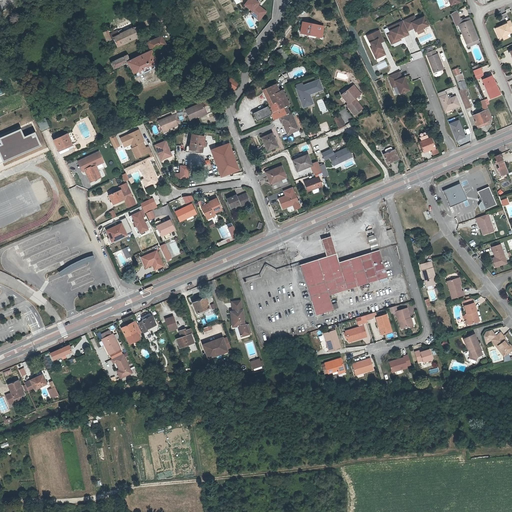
[(260,20),(267,13),(258,7),(260,5),(254,1),(252,0),(250,0),(245,7),(246,8),(253,13),(252,14),(260,20)]
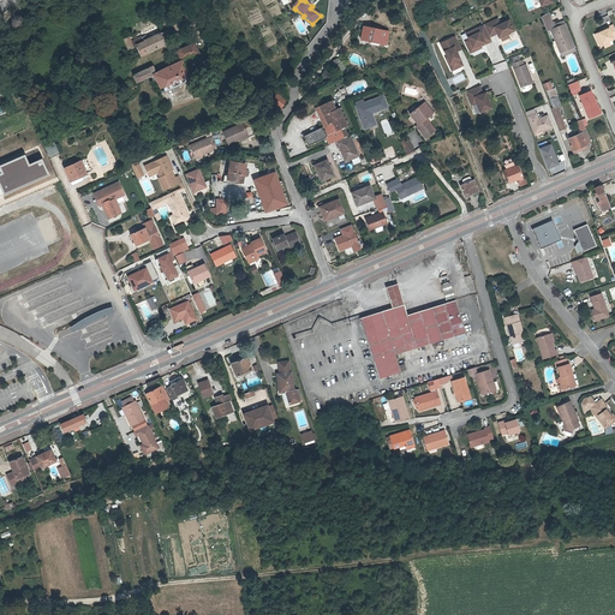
[(560,52),(572,48),(569,39),(571,37),(566,24),(555,28),(549,13),(541,17),(547,31),(553,29),(560,52)]
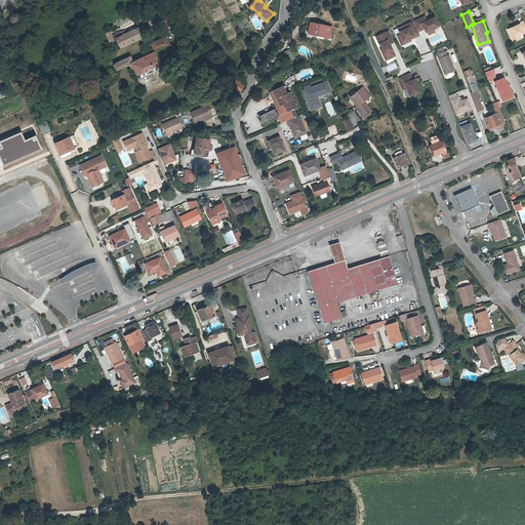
[(426,17),(414,23),(417,31),(425,28),(426,31),(427,34),(428,34),(435,31),(440,29),(436,18),(428,23),(426,17)]
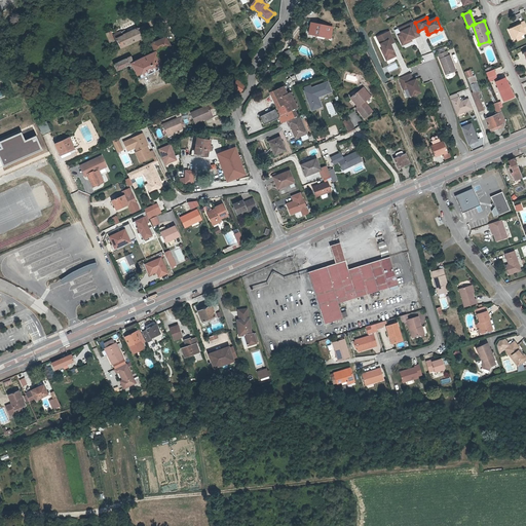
[(512,28),(516,37),(517,37),(518,40),(523,38),(521,35),(525,33),(525,32),(525,24),(524,21),(520,23),(521,24),(517,25),(512,28)]
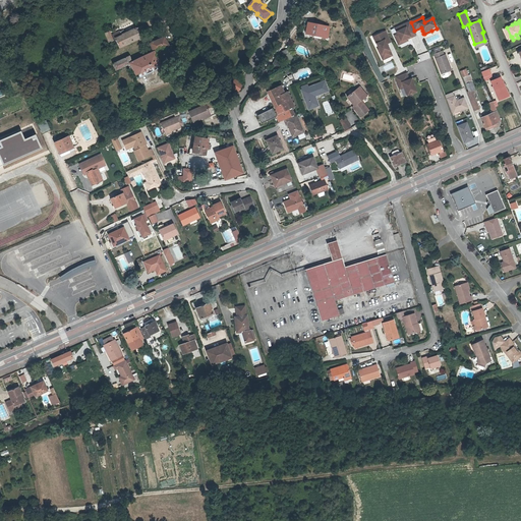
[(304,31),(309,33),(309,35),(324,40),(327,30),(308,22),(304,31)]
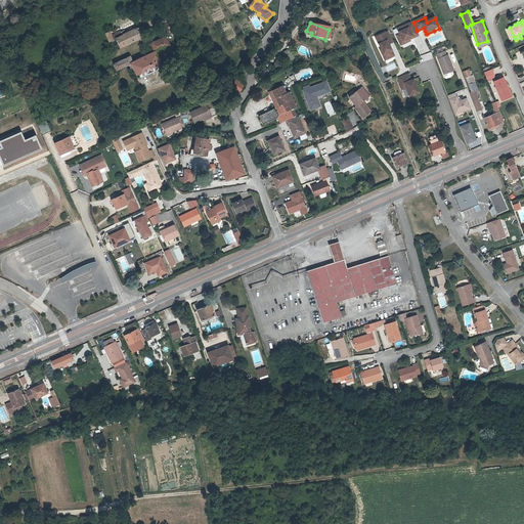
[(413,23),(398,29),(400,34),(396,35),(400,43),(412,38),(413,39),(420,36),(418,33),(417,31),(413,23)]
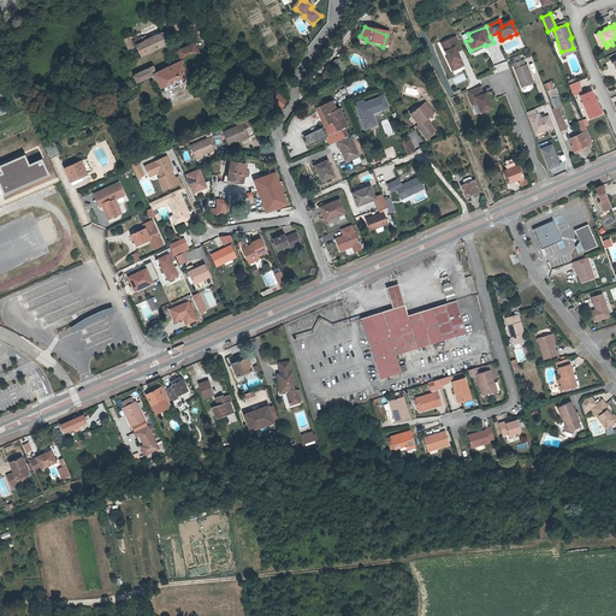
[(135,46),(140,57),(165,46),(160,35),(148,41),(146,37),(141,39),(140,35),(128,40),(128,39),(123,40),(128,49),(135,46)]
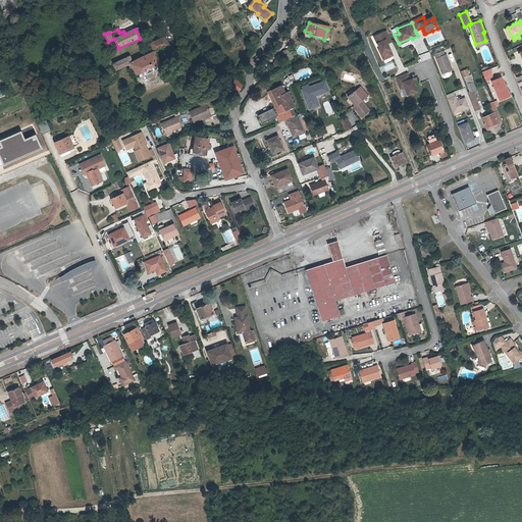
[(386,31),(374,37),(379,49),(378,50),(380,55),(383,54),(385,59),(393,56),(387,44),(392,42),(386,31)]
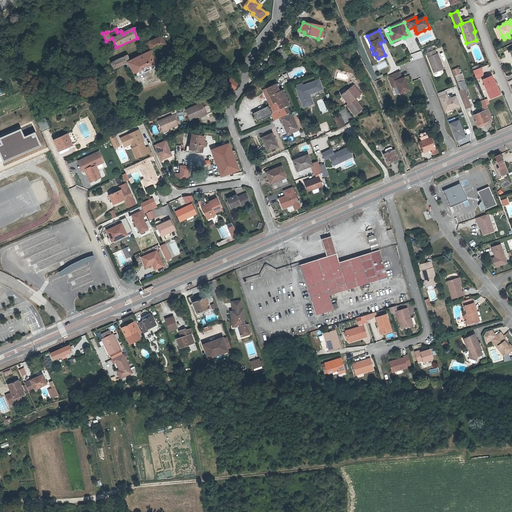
[(127,64),(134,78),(158,67),(152,52),(165,46),(161,37),(148,44),(151,51),(129,62),(126,56),(121,59),(121,58),(117,59),(118,60),(116,61),(115,60),(114,61),(112,62),(113,63),(111,64),(113,70),(127,64)]
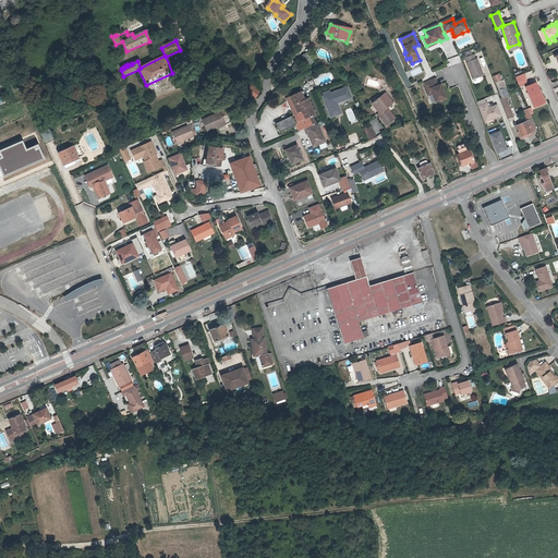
[(307,65),(313,61),(307,51),(301,56),(307,65)]
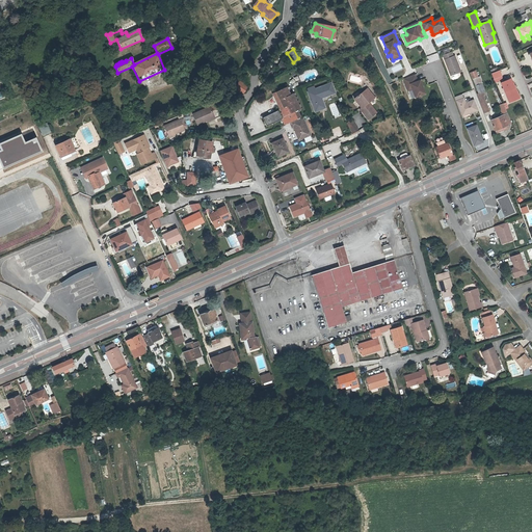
[(457,65),(459,65),(455,56),(454,57),(452,52),(444,55),(451,76),(457,74),(459,73),(457,65)]
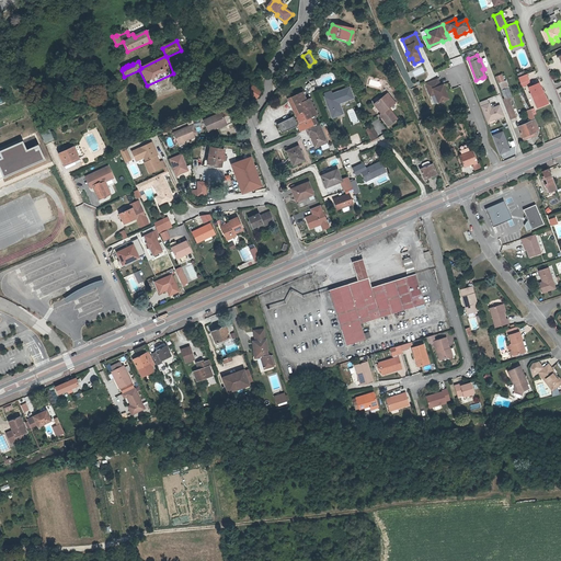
[(461,56),(448,59),(450,67),(464,64),(461,56)]
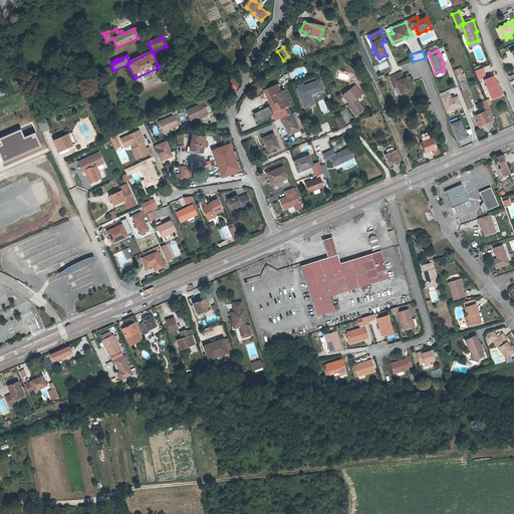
[(482,68),(475,71),(478,77),(485,74),(483,68),(482,68)]
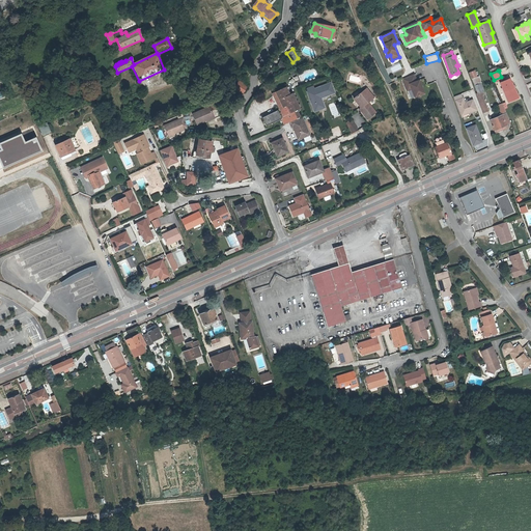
[(414,76),(401,80),(404,86),(408,85),(410,90),(411,90),(414,99),(423,94),(419,81),(416,82),(414,76)]
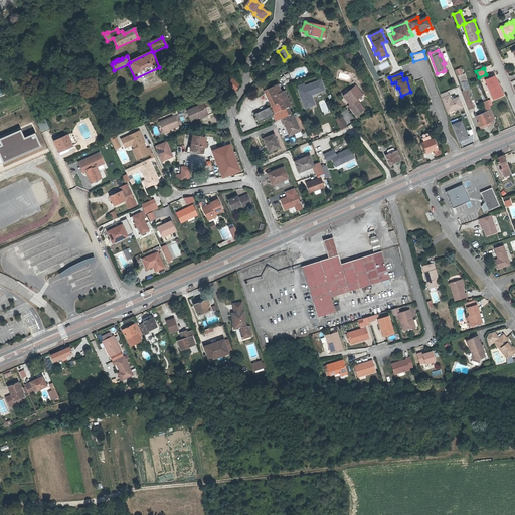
[(461,82),(467,80),(464,73),(458,75),(461,82)]
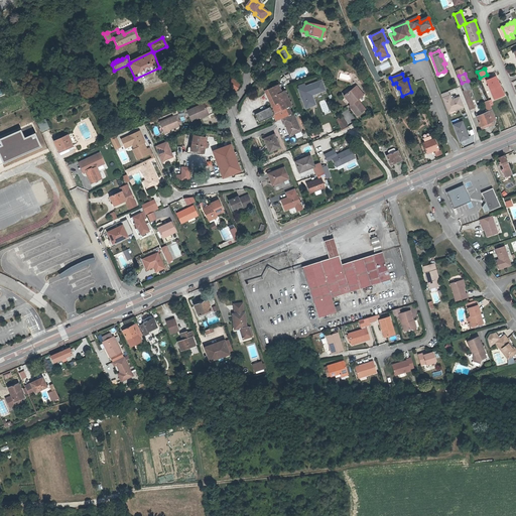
[(500,87),(497,81),(496,77),(487,81),(494,99),(504,95),(501,87),(500,87)]
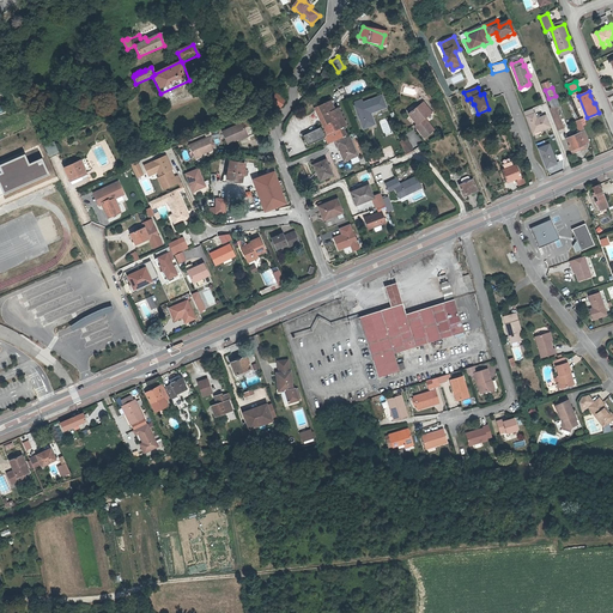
[(420,127),(418,128),(424,137),(426,135),(435,129),(425,117),(435,110),(432,107),(431,107),(425,101),(426,99),(422,95),(417,98),(420,104),(410,113),(417,123),(420,127)]
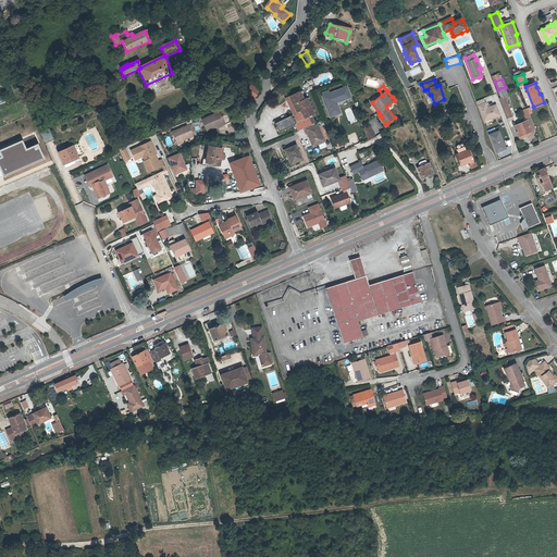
[(505,87),(498,89),(502,97),(508,95),(505,87)]
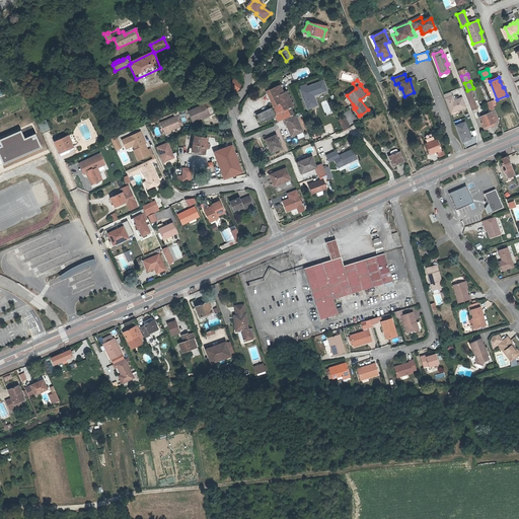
[(303,91),(301,91),(308,109),(316,106),(313,97),(315,97),(324,93),(324,91),(327,90),(325,82),(309,88),(303,91)]
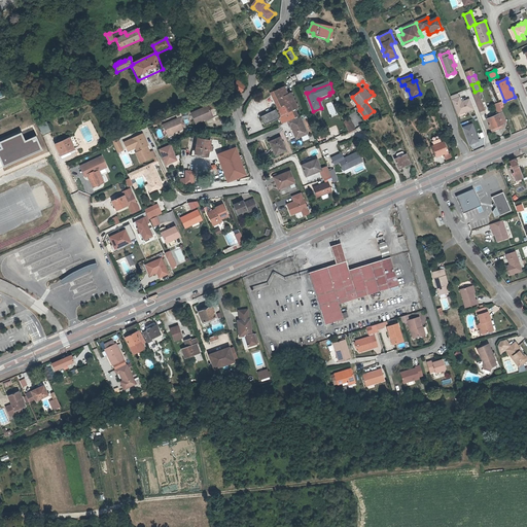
[(287,120),(299,116),(295,109),(299,108),(291,93),(289,94),(288,94),(285,86),(272,92),(276,100),(277,99),(282,110),(280,111),(278,112),(276,110),(260,117),(264,125),(280,117),(282,124),(287,120)]
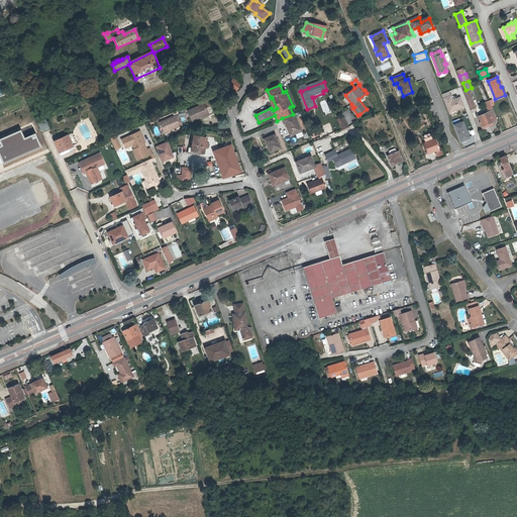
[(472,88),(466,90),(464,91),(472,109),(476,107),(470,89),(472,88)]
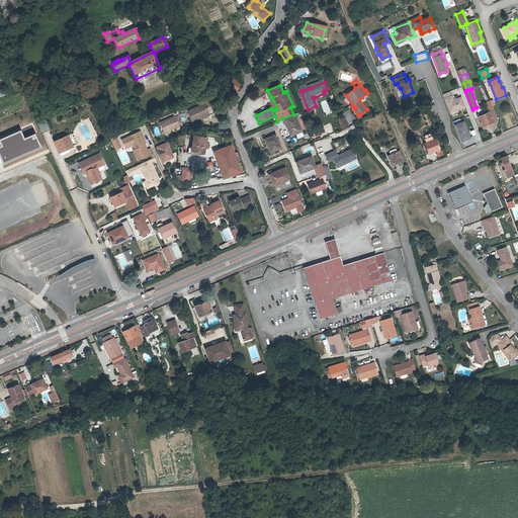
[(457,108),(458,110),(465,107),(462,97),(454,100),(452,96),(445,98),(450,111),(457,108)]
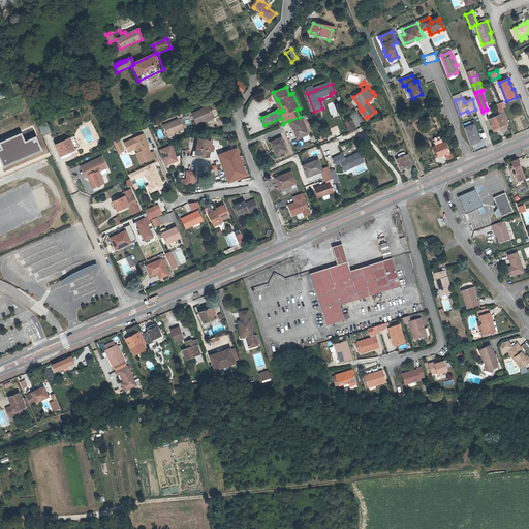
[(199,122),(209,118),(209,117),(217,114),(213,104),(195,112),(199,122)]
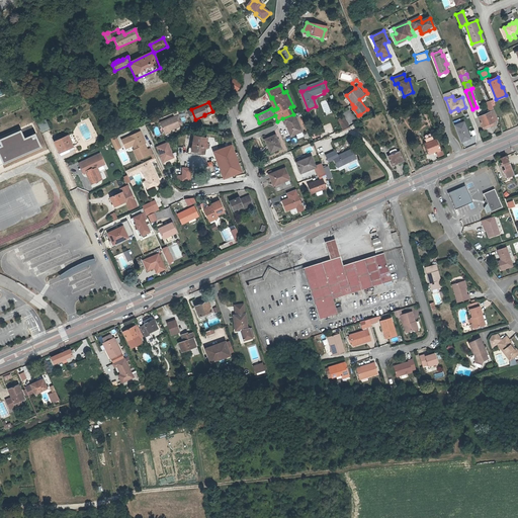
[(498,117),(494,108),(478,115),(483,126),(494,122),(493,119),(498,117)]
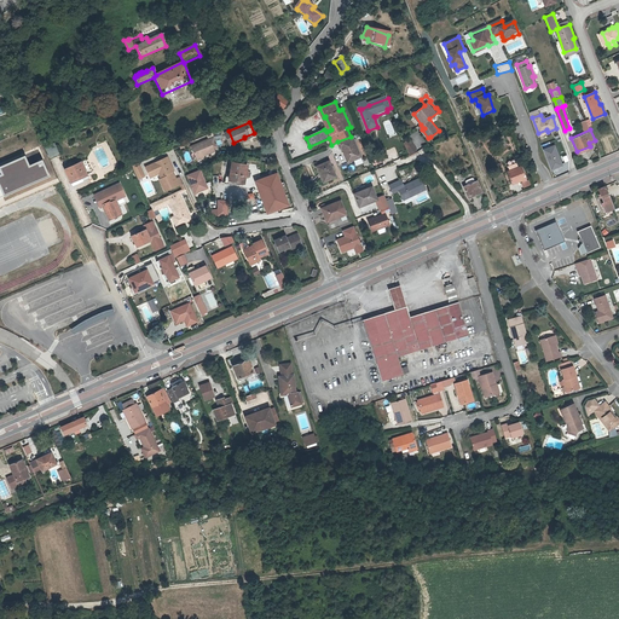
[(362,156),(352,136),(351,137),(337,142),(340,148),(342,148),(346,156),(347,155),(351,161),(362,156)]
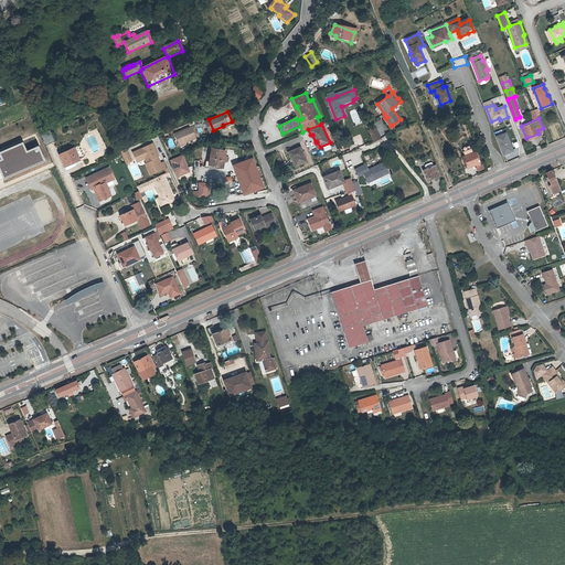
[(196,125),(176,134),(180,145),(196,138),(195,136),(200,135),(196,125)]
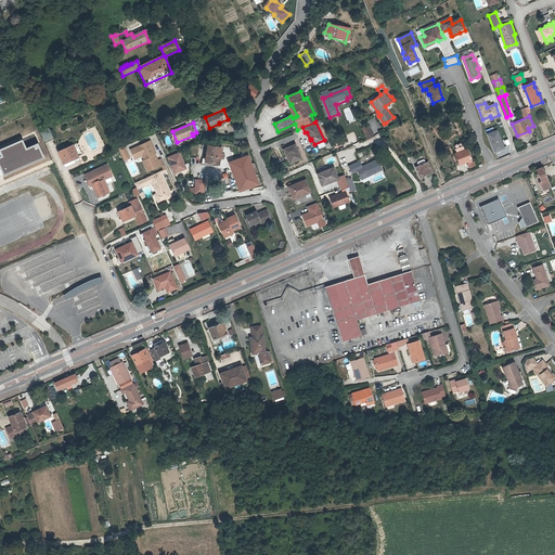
[(368,125),(362,128),(369,138),(374,134),(368,125)]
